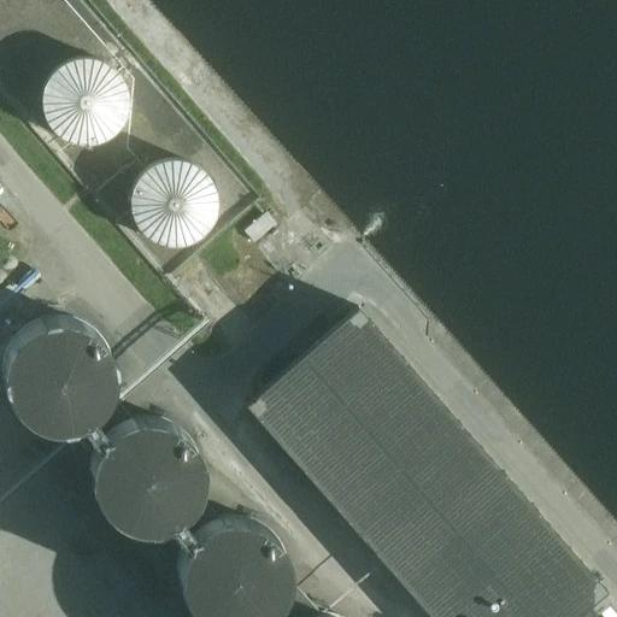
[(105,139),(111,135),(116,131),(121,125),(124,119),(127,113),(128,106),(128,99),(127,92),(124,86),(122,80),(117,74),(112,69),(106,65),(100,62),(93,60),(86,59),(80,59),(72,62),(65,64),(60,68),(54,72),(51,77),(47,83),(45,90),(43,98),(42,104),(43,111),(46,118),(50,124),(53,129),(58,135),(64,139),(71,141),(77,144),(84,144),(92,144),(98,142),(105,139)]
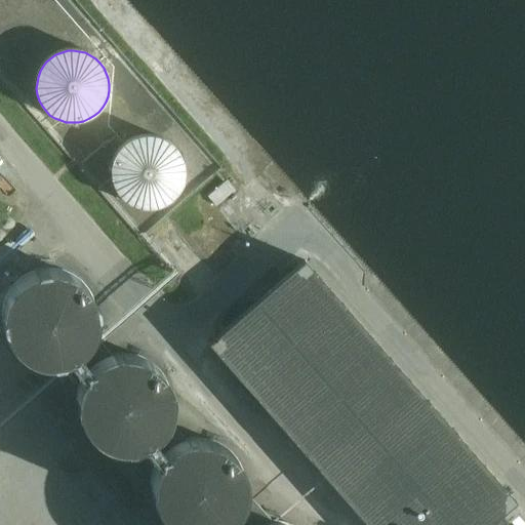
[(165,199),(171,196),(175,192),(179,187),(183,182),(185,176),(186,170),(186,164),(185,158),(183,152),(179,147),(176,142),(171,137),(166,134),(160,132),(155,131),(149,130),(143,131),(136,133),(131,135),(126,139),(122,144),(118,149),(116,154),(114,160),(114,166),(114,172),(116,178),(118,184),(121,189),(125,194),(130,197),(135,200),(142,202),(148,203),(154,202),(160,201),(165,199)]
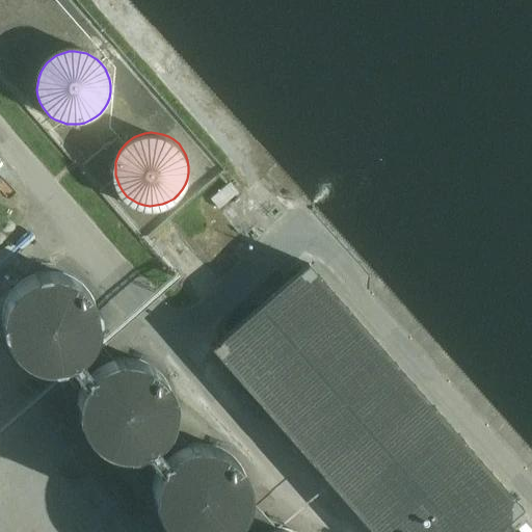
[(210,196),(219,207),(230,197),(240,209),(248,202),(229,179),(210,196)]
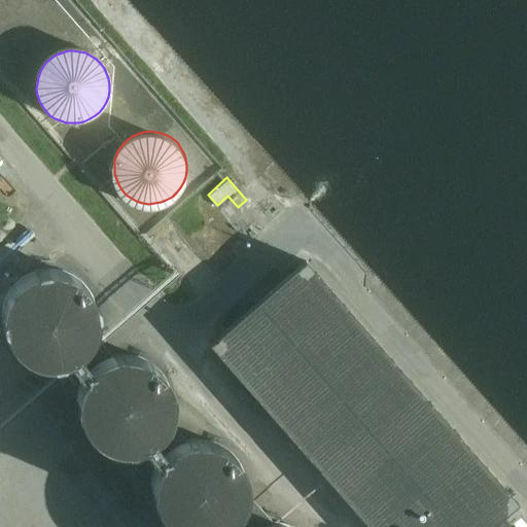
[(510,526),(502,519),(518,504),(504,489),(307,261),(210,347),(370,526),(510,526)]
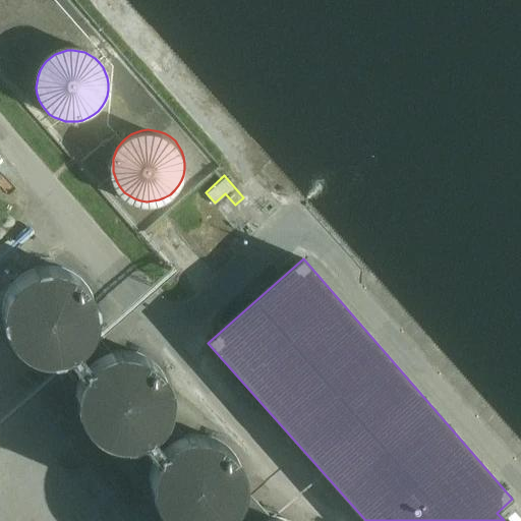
[(281,518),(276,518),(248,488),(248,487),(248,479),(248,471),(246,463),(242,456),(238,449),(232,443),(225,439),(218,435),(210,432),(201,431),(193,432),(188,433),(168,414),(169,412),(171,404),(171,396),(171,389),(169,381),(165,373),(161,367),(155,361),(149,357),(141,353),(133,351),(125,351),(117,351),(114,352),(94,331),(95,328),(97,320),(98,311),(97,304),(95,296),(92,289),(88,283),(81,277),(75,273),(68,269),(60,267),(52,267),(44,267),(37,269),(30,273),(22,277),(17,283),(12,289),(9,296),(7,304),(6,311),(7,320),(9,328),(12,335),(17,341),(22,347),(30,351),(37,355),(44,357),(52,357),(60,357),(64,356),(83,378),(82,381),(80,389),(79,396),(80,404),(82,412),(85,419),(91,425),(96,431),(103,436),(110,440),(117,442),(125,442),(133,442),(138,440),(159,461),(158,463),(156,471),(155,479),(156,487),(158,495),(161,503),(166,509),(172,515),(178,520),(181,520),(290,520),(289,520),(281,518)]
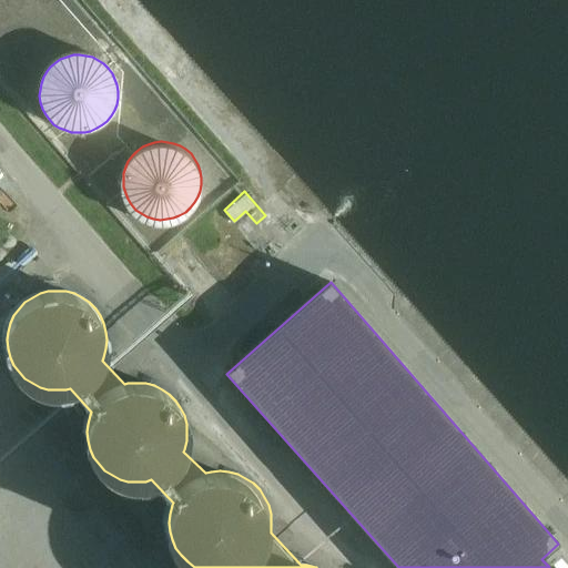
[(389,567),(377,551),(358,565),(359,567),(389,567)]
